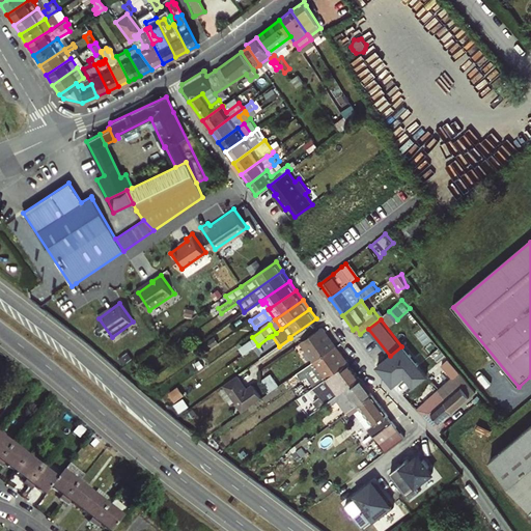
[(301,342),(315,362),(336,346),(322,328),(301,342)]
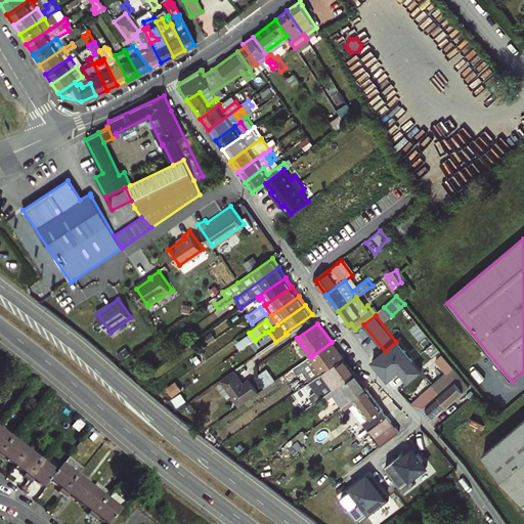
[(265,333),(255,341),(251,343),(254,348),(268,338),(265,333)]
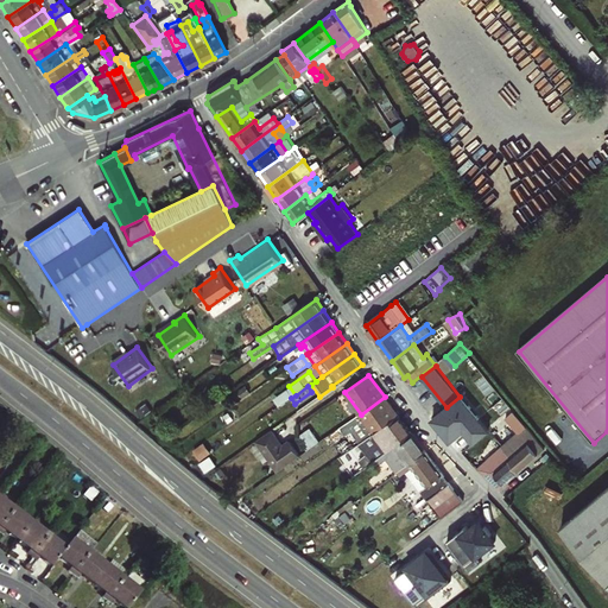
[(374,432),(399,415),(385,397),(361,415),(347,424),(360,442),(374,432)]
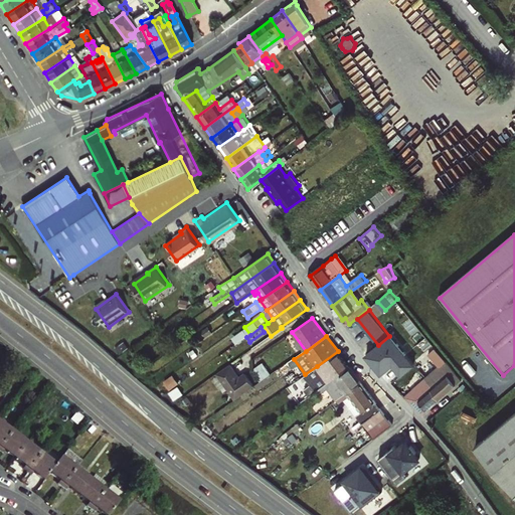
[(350,367),(338,351),(317,366),(305,374),(304,375),(311,384),(304,389),(310,396),(337,377),(350,367)]
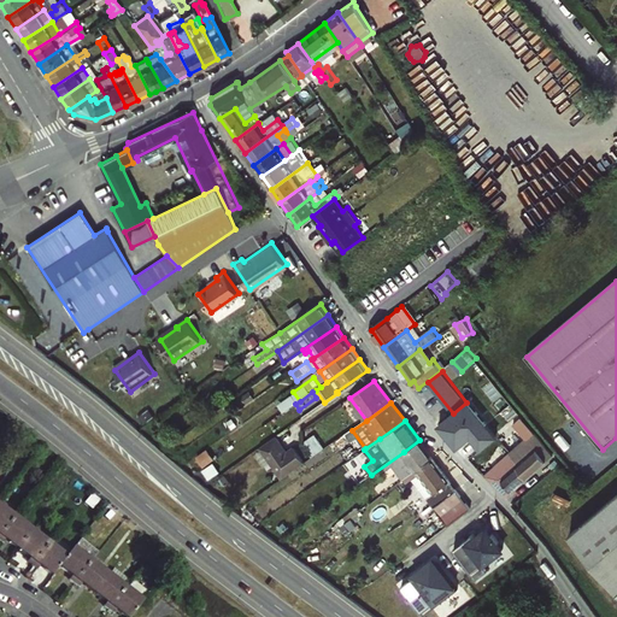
[(513,452),(522,462),(518,465),(528,477),(553,457),(534,434),(513,452)]
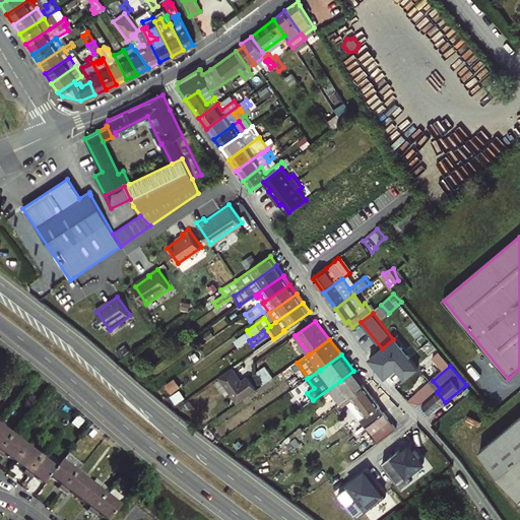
[(243,381),(233,367),(219,376),(239,403),(258,390),(249,377),(243,381)]
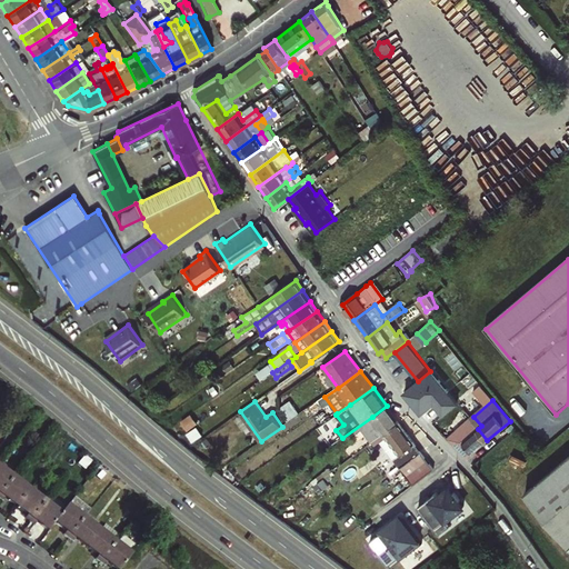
[(288,422),(299,415),(290,402),(279,410),(288,422)]
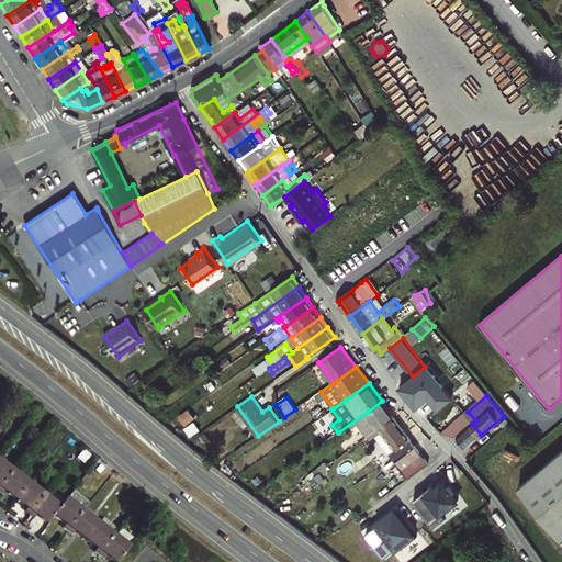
[(394,417),(382,401),(368,412),(377,424),(364,433),(368,437),(394,417)]
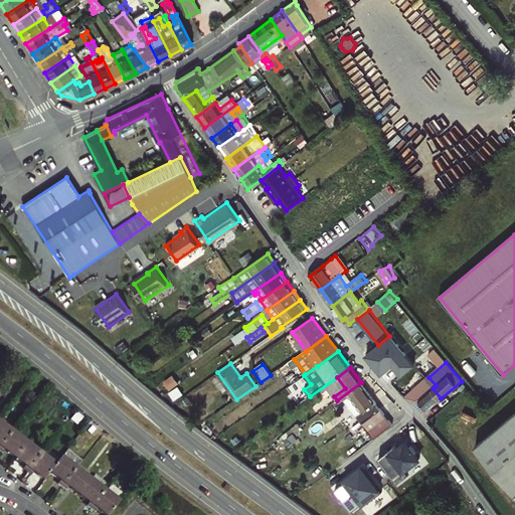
[(171,387),(180,381),(174,373),(166,379),(171,387)]
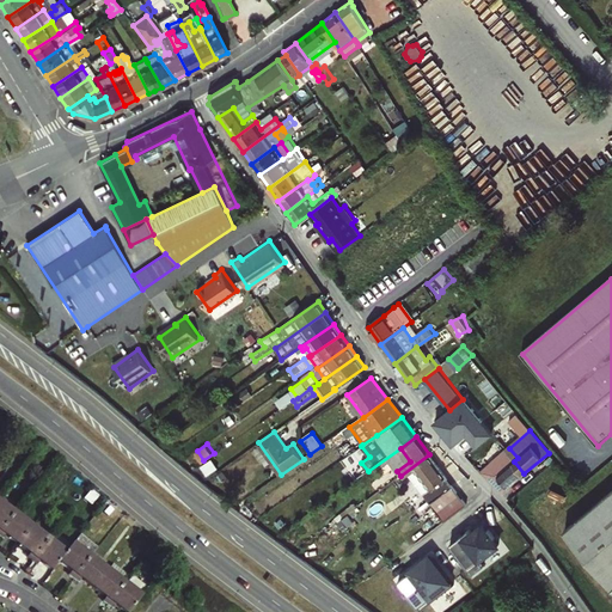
[(509,448),(482,470),(501,491),(524,473),(514,461),(518,458),(509,448)]
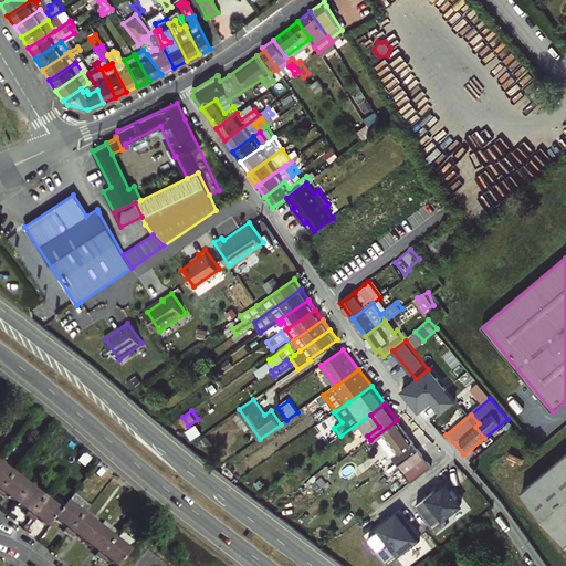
[(397,420),(370,440),(374,444),(386,436),(398,452),(392,457),(399,464),(420,449),(397,420)]
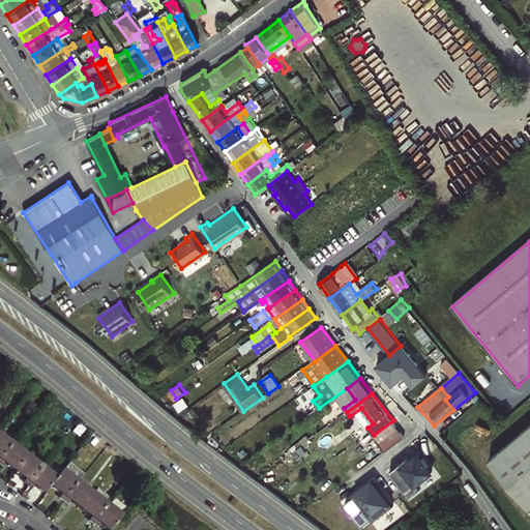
[(404,437),(393,420),(374,435),(385,450),(404,437)]
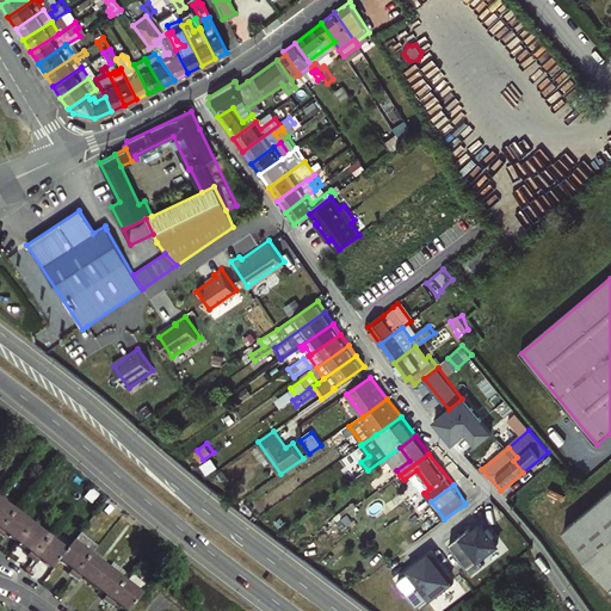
[(610,492),(568,526),(610,579),(610,492)]
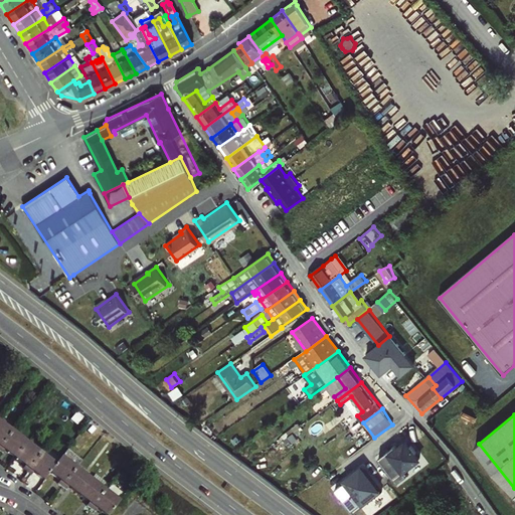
[(0,422),(0,447),(12,433),(0,422)]
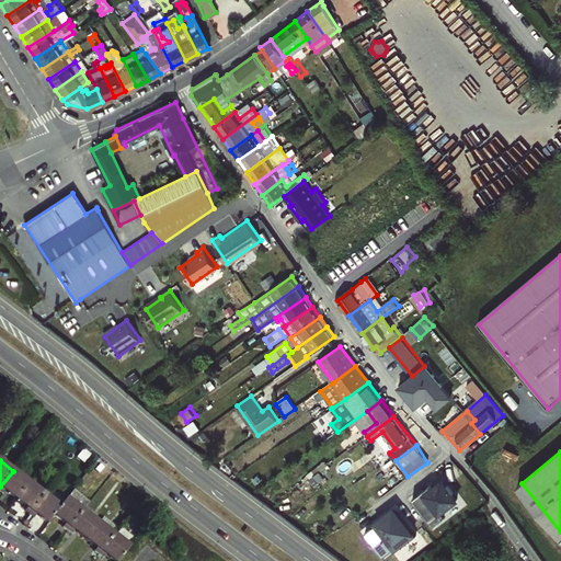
[(30,483),(13,471),(0,487),(0,491),(4,494),(7,492),(16,500),(30,483)]
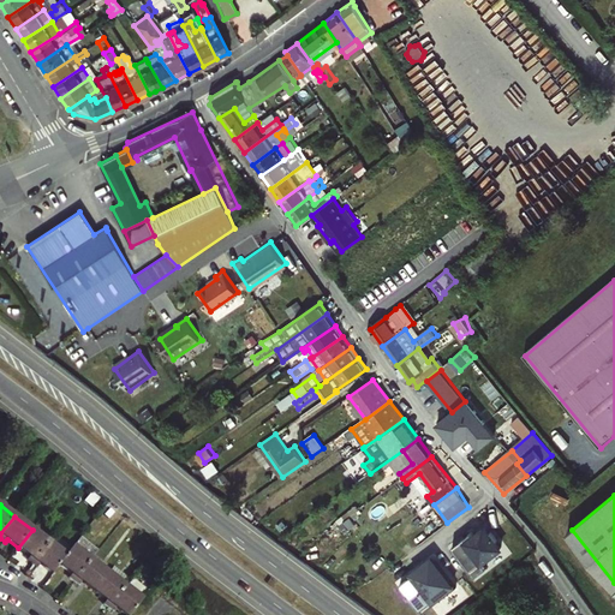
[(502,548),(485,529),(473,538),(470,535),(453,548),(475,578),(489,568),(484,565),(502,548)]
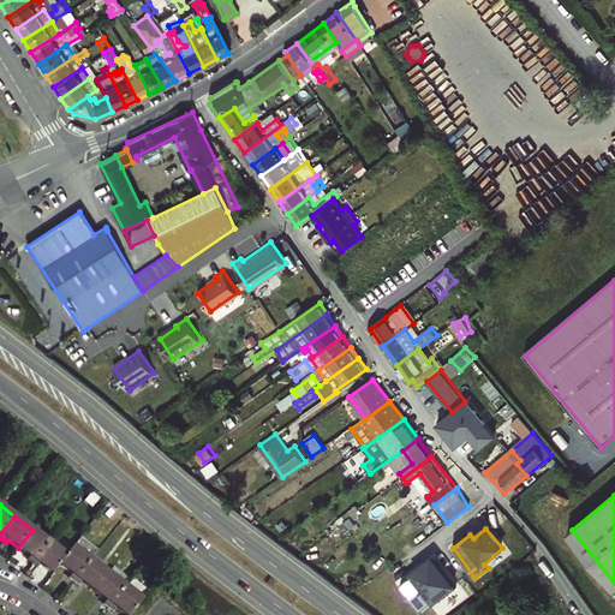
[(33,530),(18,548),(30,556),(28,560),(33,563),(49,543),(33,530)]
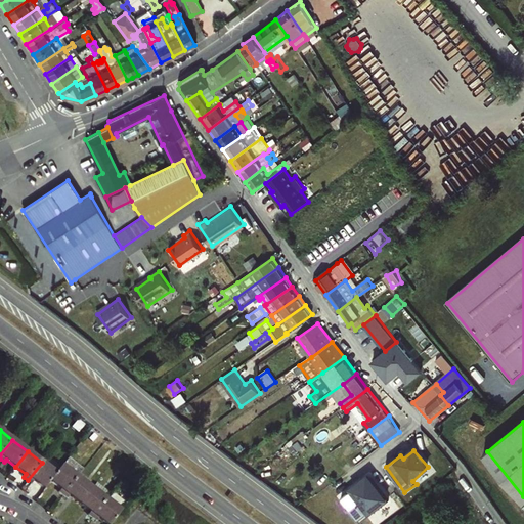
[(57,474),(42,463),(28,480),(32,484),(34,481),(45,489),(51,481),(57,474)]
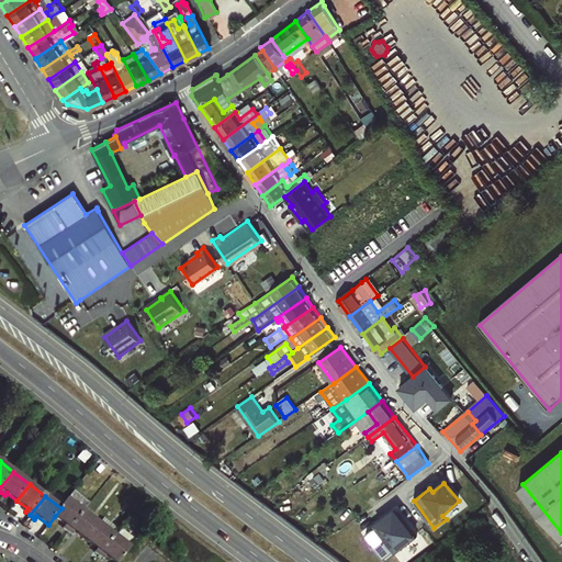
[(68,531),(83,513),(67,501),(62,508),(55,516),(66,525),(64,528),(68,531)]
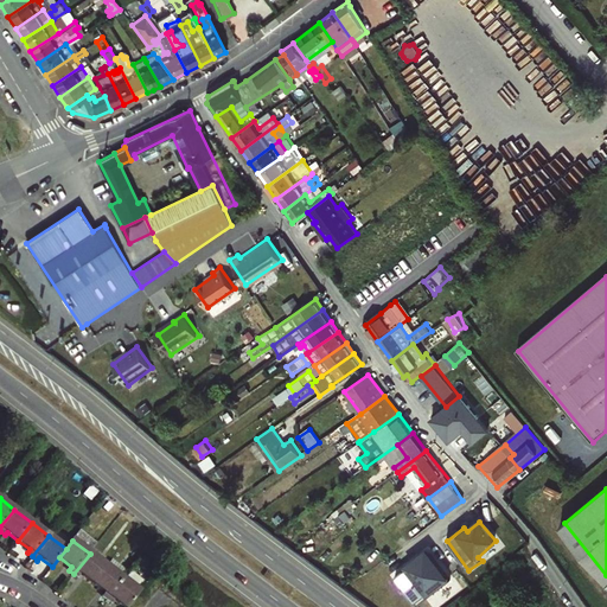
[(449,579),(427,550),(396,576),(416,604),(449,579)]
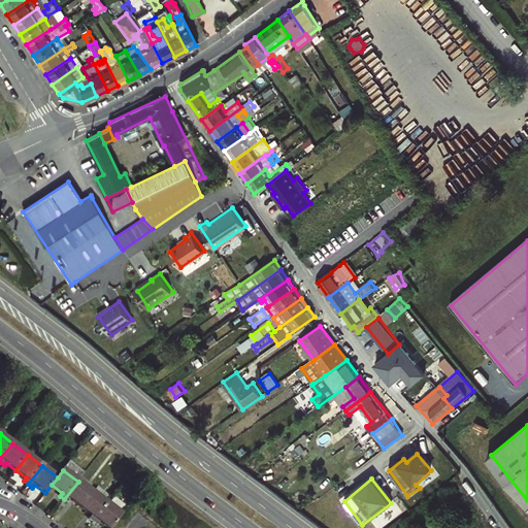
[(71,499),(81,507),(93,493),(78,482),(64,499),(68,502),(71,499)]
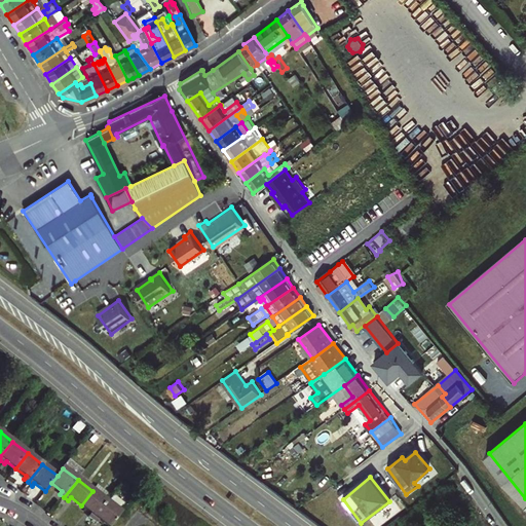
[(94,520),(108,502),(92,491),(81,505),(91,513),(88,517),(94,520)]
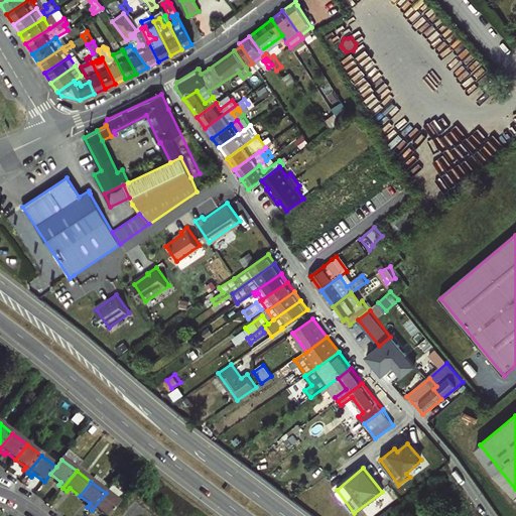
[(110,515),(120,504),(106,493),(92,510),(96,513),(99,510),(105,515),(110,515)]
